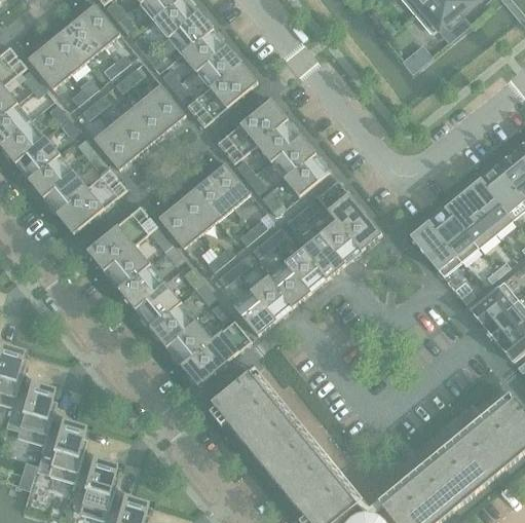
[(140,0),(139,1),(152,19),(174,0),(140,0)]
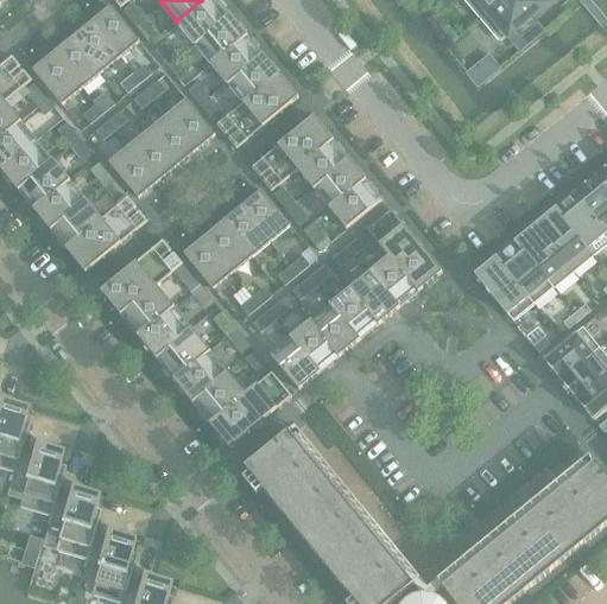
[(201,0),(176,21),(193,42),(228,12),(219,0),(201,0)]
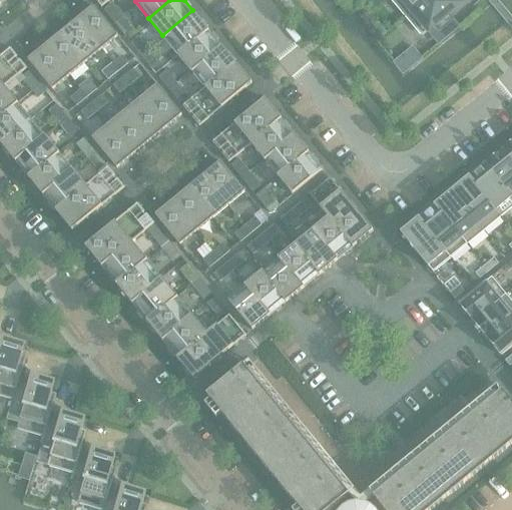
[(395,0),(405,12),(419,0),(395,0)]
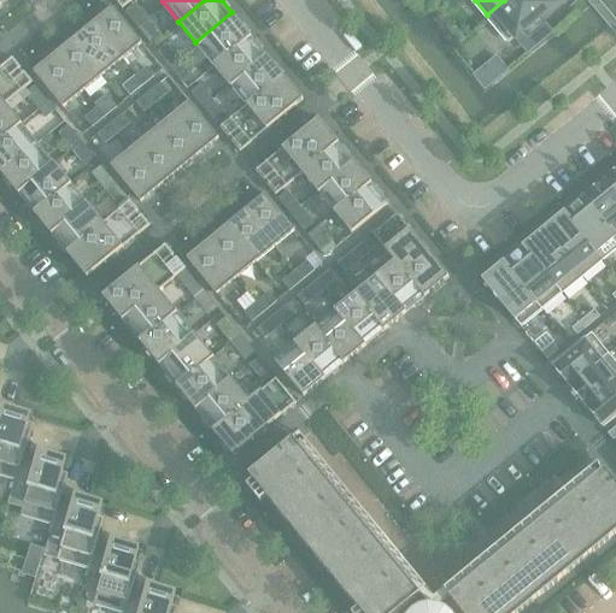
[(504,0),(487,15),(508,37),(521,27),(528,35),(545,22),(538,12),(551,1),(550,0),(504,0)]
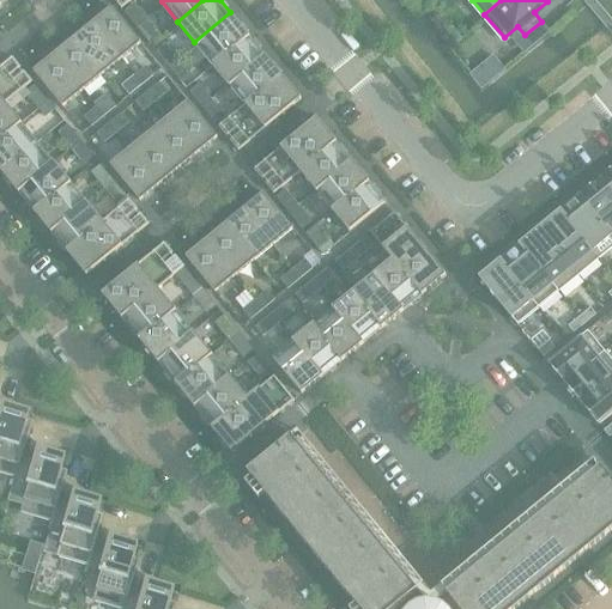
[(109,2),(89,19),(119,55),(139,40),(109,2)]
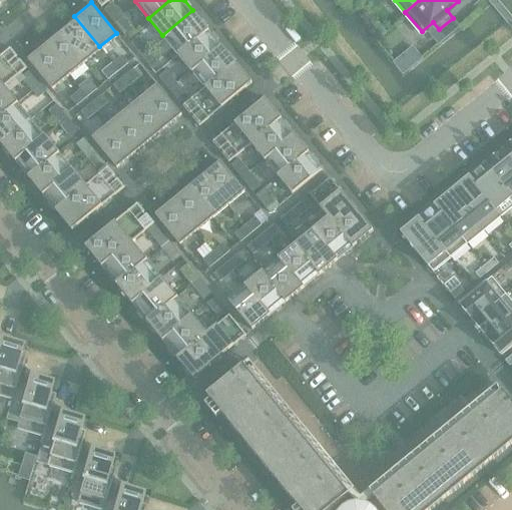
[(103,7),(113,19),(120,13),(110,2),(103,7)]
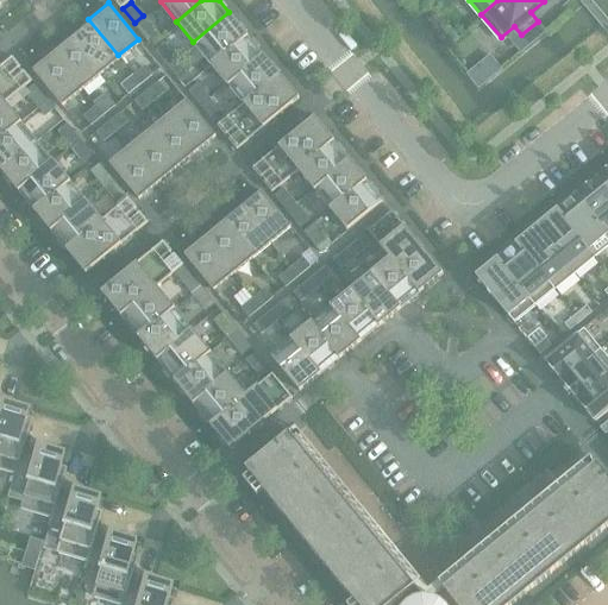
[(193,42),(210,61),(245,31),(229,12),(193,42)]
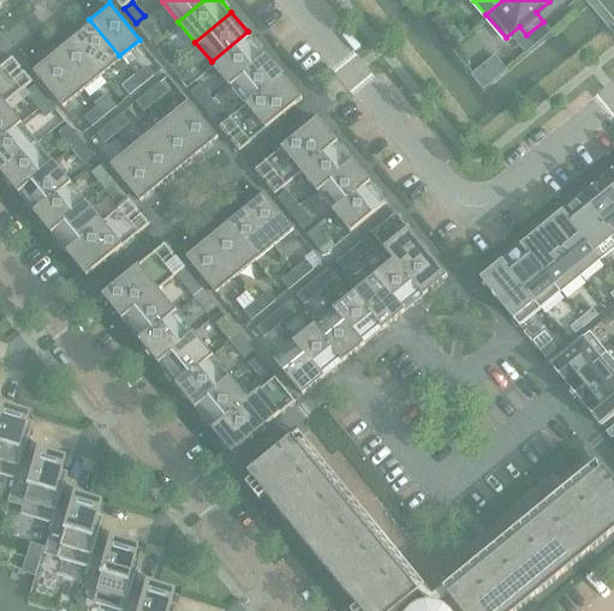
[(159,35),(144,16),(136,23),(150,42),(159,35)]
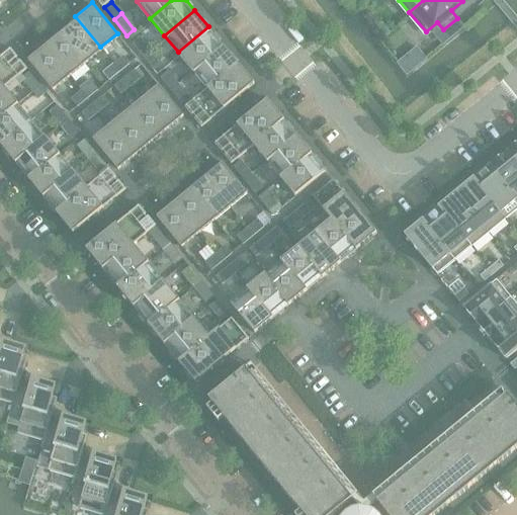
[(75,16),(59,29),(84,60),(100,47),(75,16)]
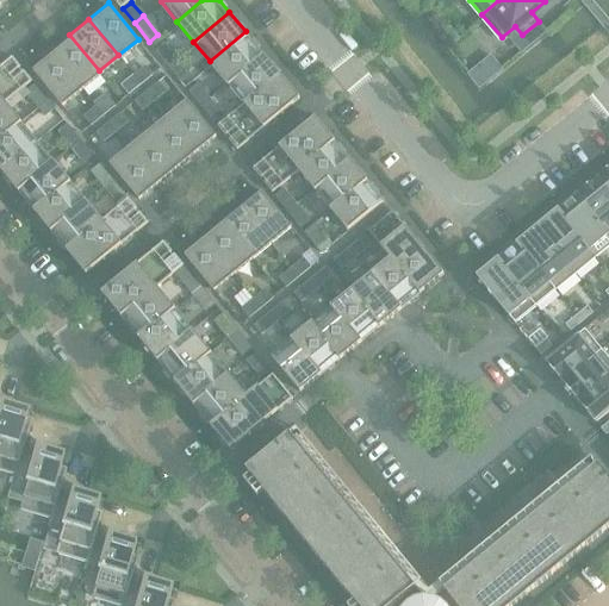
[(210,61),(227,81),(262,51),(246,31),(210,61)]
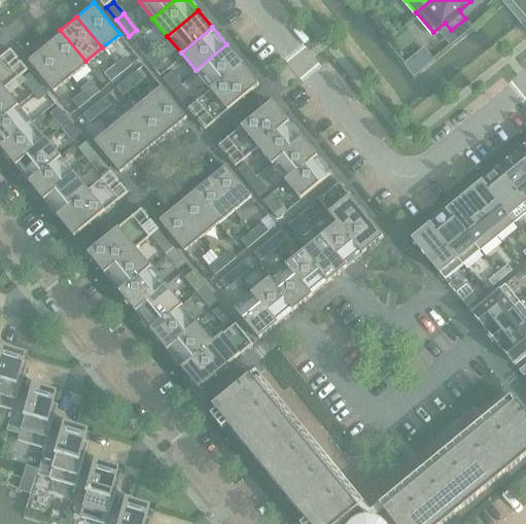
[(60,30),(43,43),(69,74),(85,61),(60,30)]
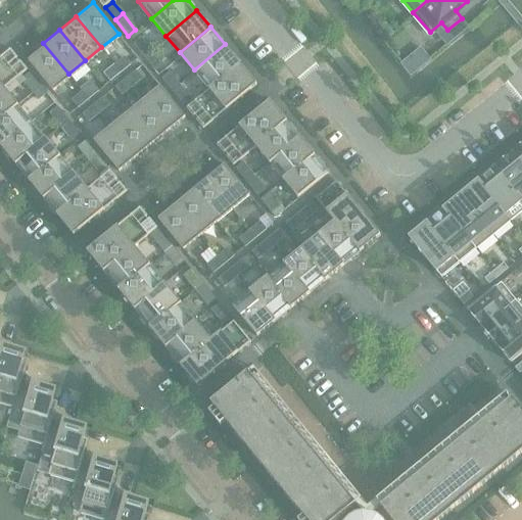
[(132,41),(143,54),(151,47),(140,34),(132,41)]
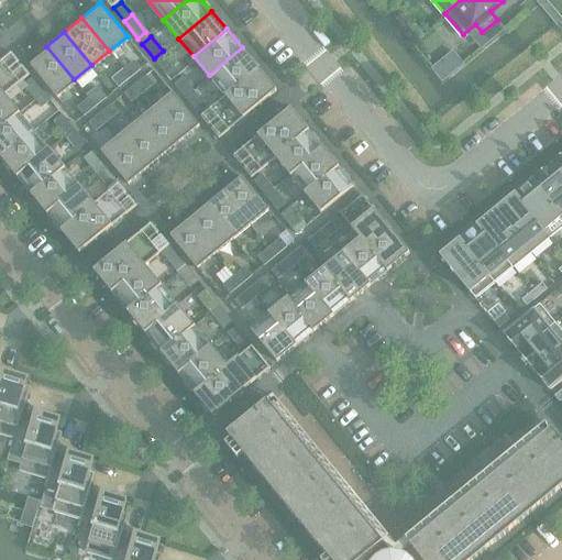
[(56,95),(74,79),(46,46),(29,62),(56,95)]
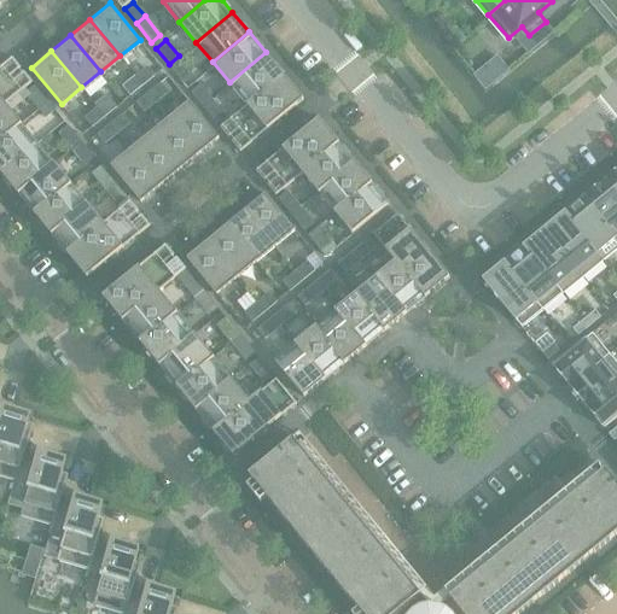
[(230,82),(245,101),(246,104),(283,74),(266,52),(230,82)]
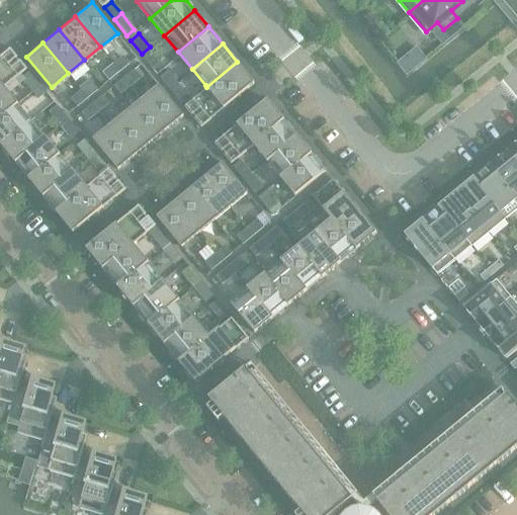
[(0,86),(3,84),(25,66),(18,57),(8,65),(5,62),(16,54),(9,45),(0,52),(0,86)]
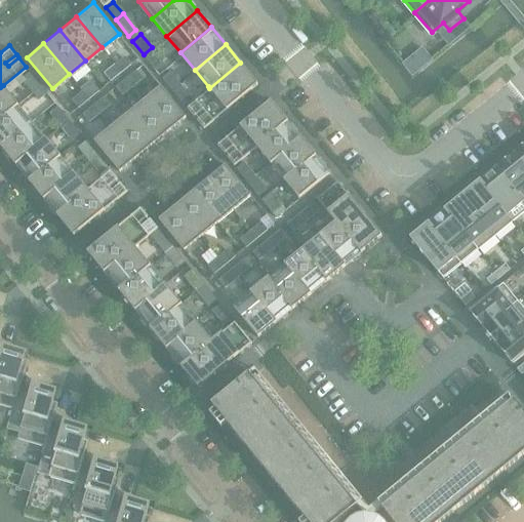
[(123,52),(113,62),(119,69),(130,61),(123,52)]
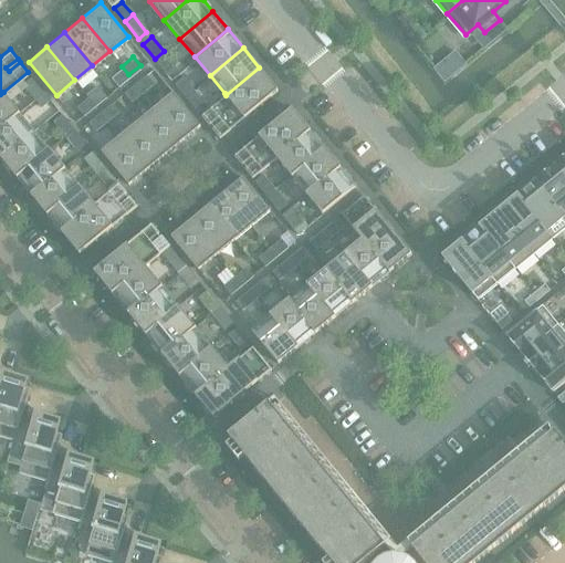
[(160,65),(168,75),(177,68),(168,58),(160,65)]
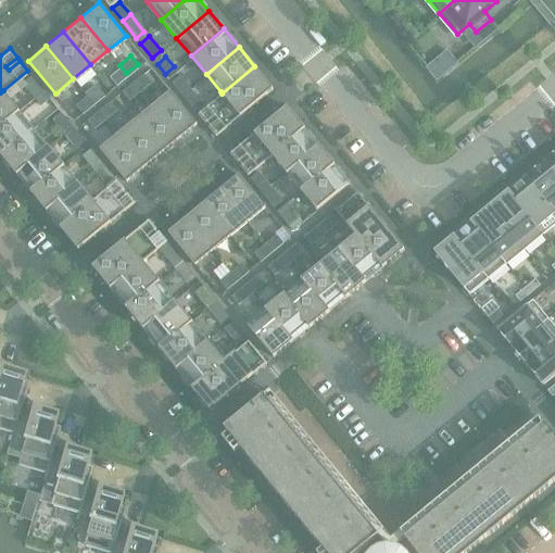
[(115,83),(126,73),(120,65),(108,74),(115,83)]
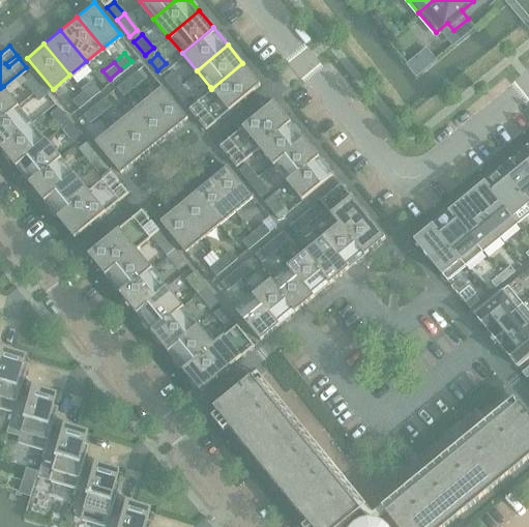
[(259,82),(242,63),(211,89),(210,87),(186,106),(194,115),(205,106),(207,109),(197,118),(204,126),(259,82)]
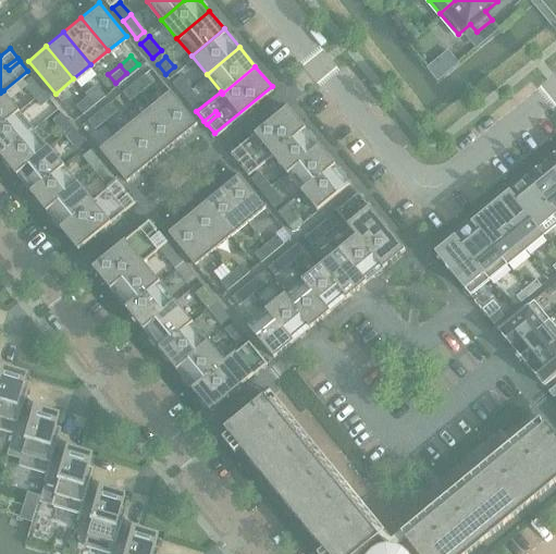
[(143,71),(132,79),(138,88),(150,78),(143,71)]
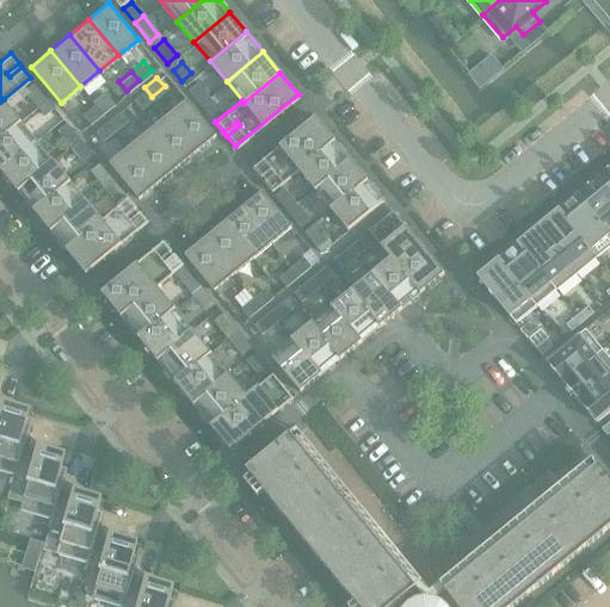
[(23,88),(36,104),(45,95),(32,80),(23,88)]
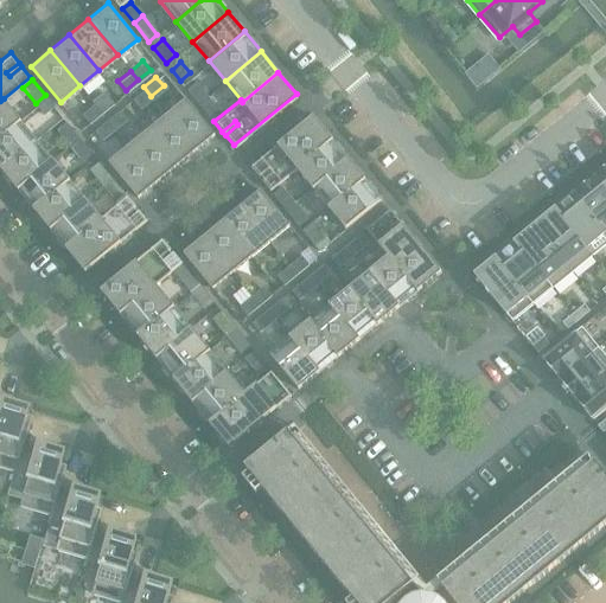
[(187,88),(198,102),(208,95),(196,81),(187,88)]
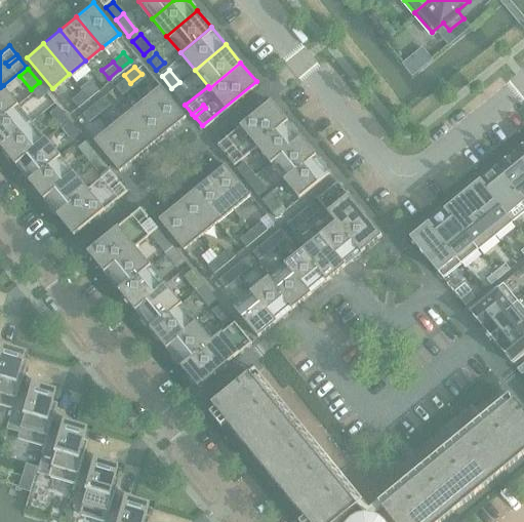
[(120,92),(130,83),(124,75),(114,84),(120,92)]
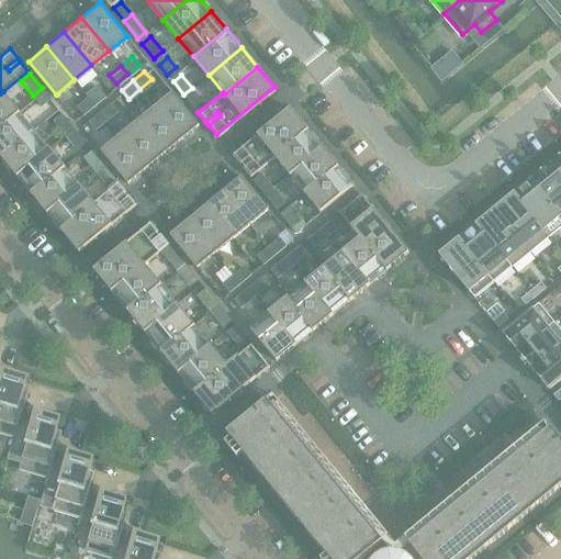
[(98,85),(86,93),(93,102),(104,93),(98,85)]
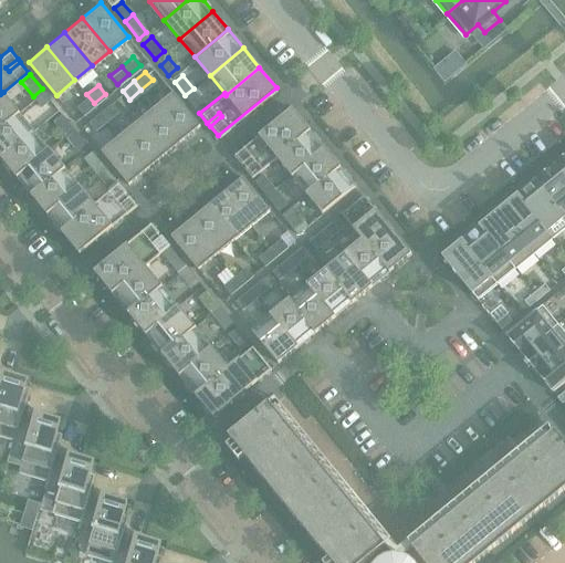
[(54,103),(42,89),(33,96),(44,112),(54,103)]
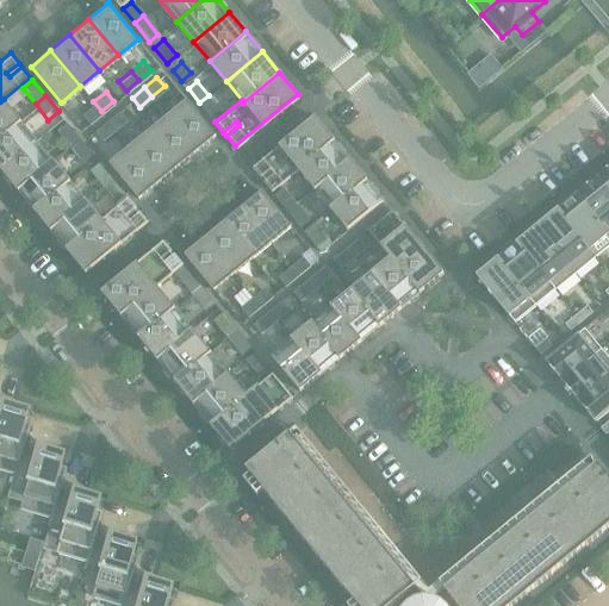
[(185,95),(165,112),(194,148),(215,132),(185,95)]
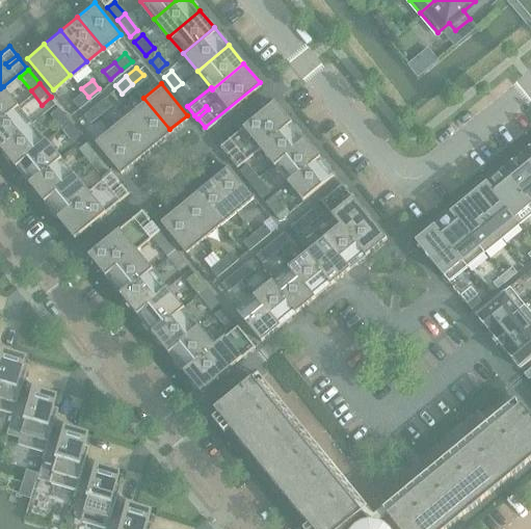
[(194,99),(182,83),(174,89),(187,105),(194,99)]
